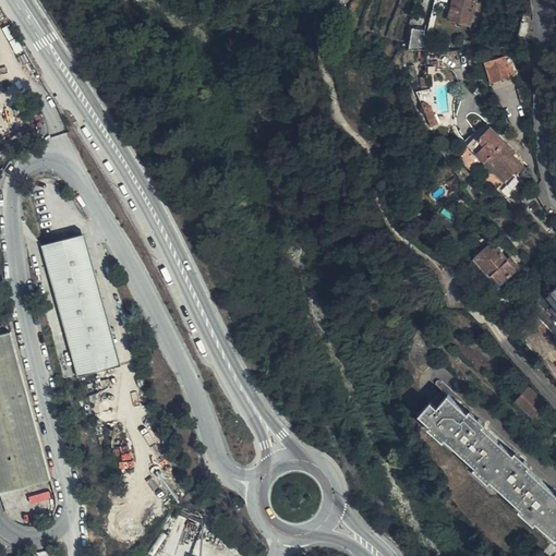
[(466,27),(472,4),(455,0),(451,0),(447,22),(466,27)]
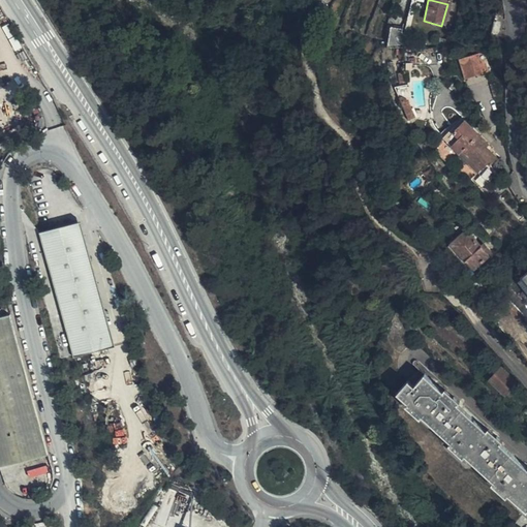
[(388,47),(401,47),(402,28),(389,28),(388,47)]
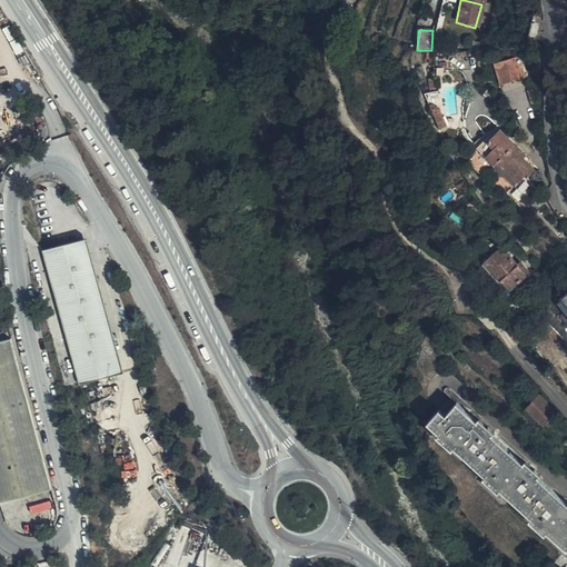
[(475,69),(475,53),(467,53),(465,55),(467,70),(475,69)]
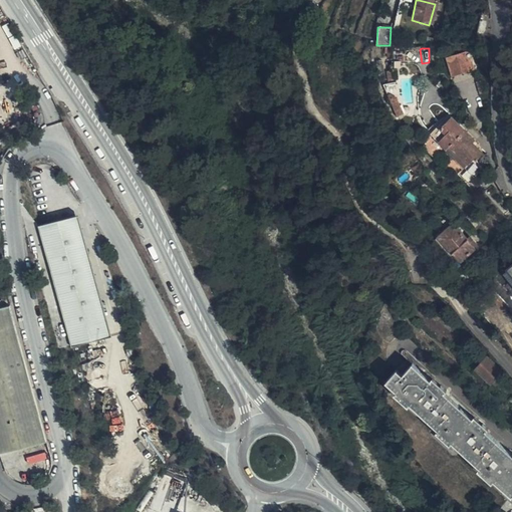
[(470,71),(465,51),(444,56),(450,77),(470,71)]
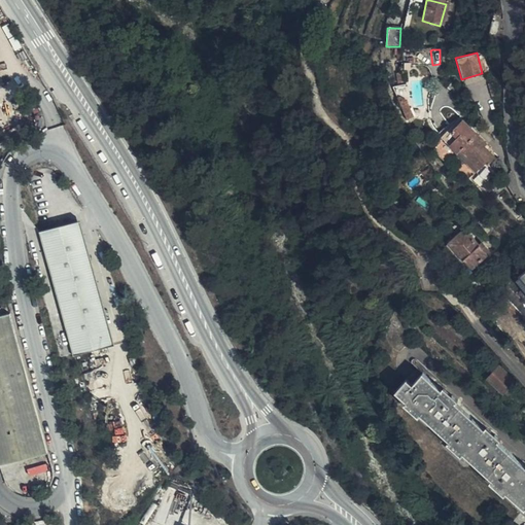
[(411,119),(405,103),(398,105),(406,121),(411,119)]
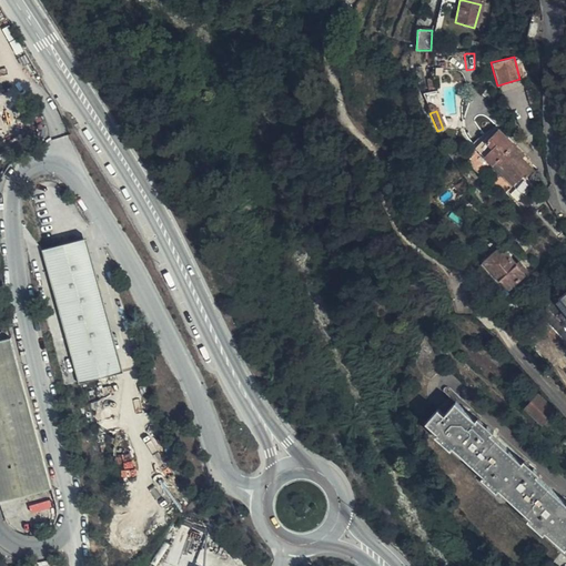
[(491,165),(511,145),(496,132),(476,152),(489,167),(491,165)]
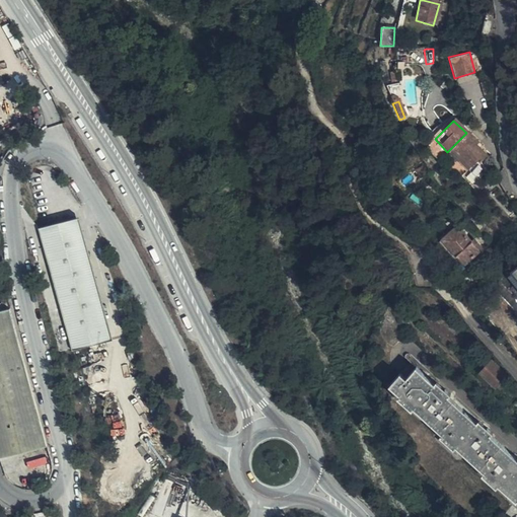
[(476,144),(466,133),(448,151),(467,170),(474,162),(477,165),(486,157),(474,146),(476,144)]
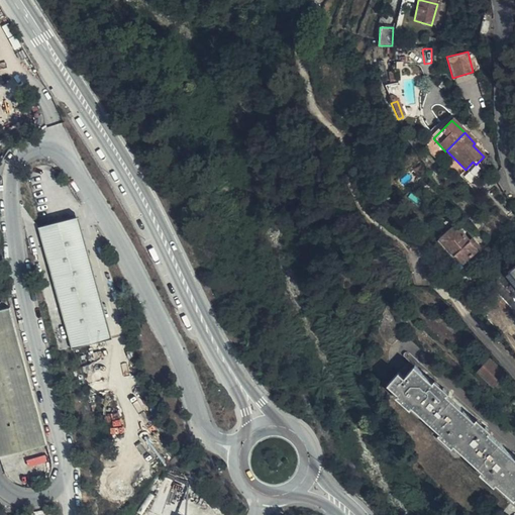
[(398,175),(394,166),(389,169),(393,177),(398,175)]
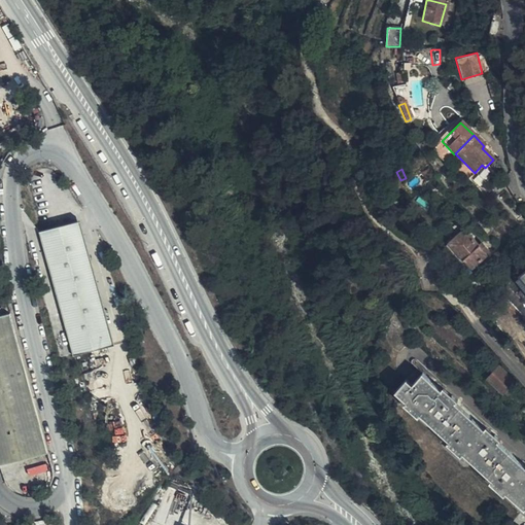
[(398,204),(388,194),(384,198),(392,208),(398,204)]
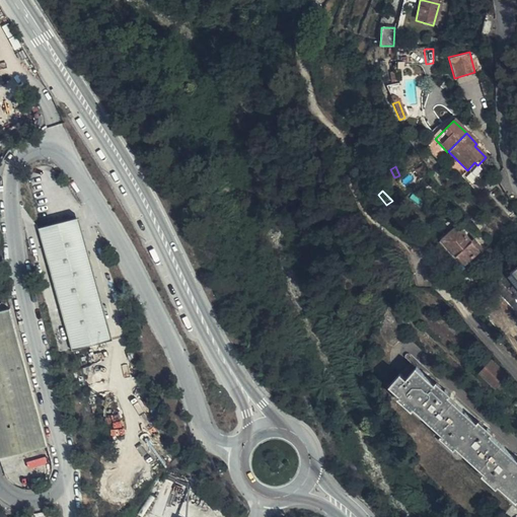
[(421,199),(410,191),(405,195),(417,204),(421,199)]
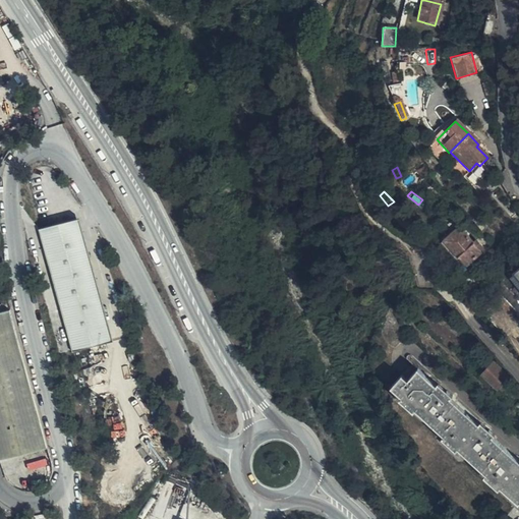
[(445,208),(434,197),(428,203),(439,213),(445,208)]
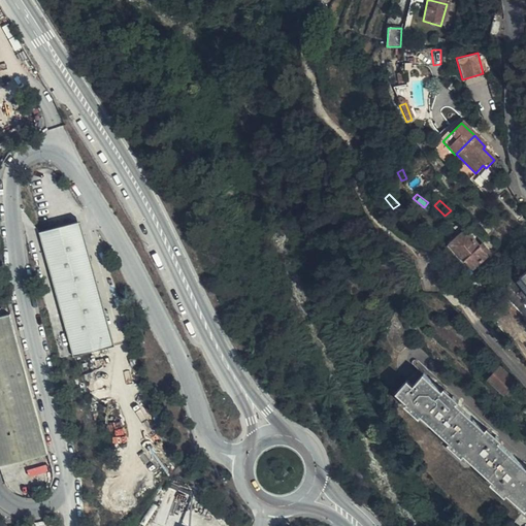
[(453,231),(457,236),(464,231),(486,258),(484,260),(486,262),(492,257),(462,223),(453,231)]
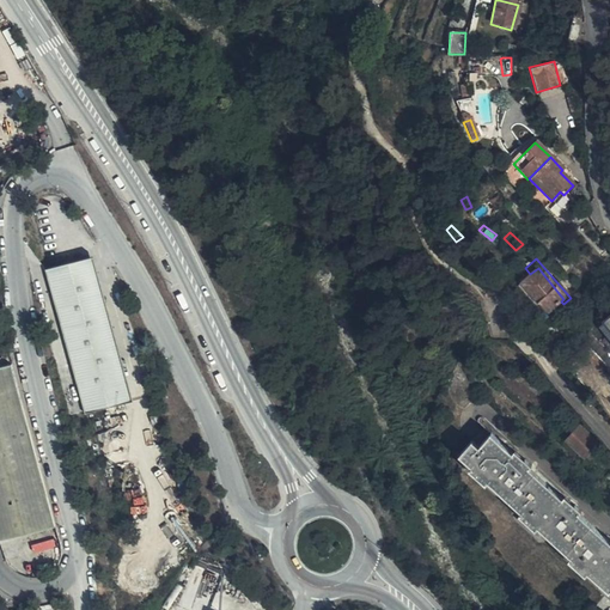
[(86,419),(90,418),(129,408),(92,263),(49,275),(67,343),(86,419)]
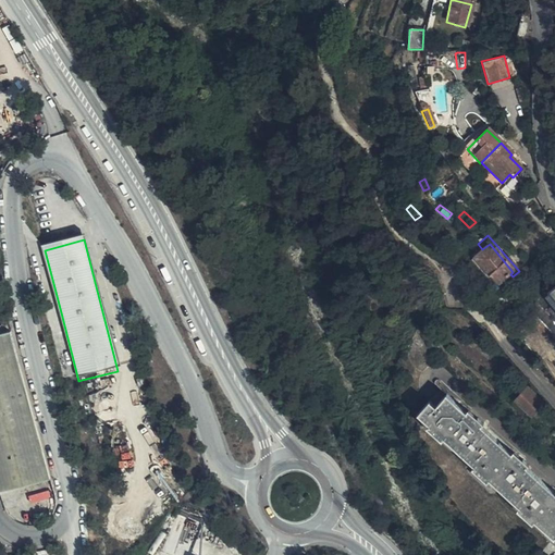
[(490,244),(482,249),(473,257),(497,285),(510,274),(513,272),(490,244)]
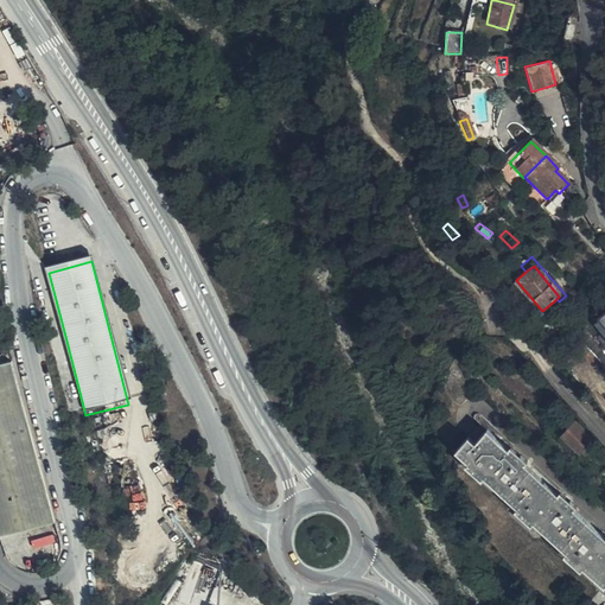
[(542,311),(516,280),(513,284),(539,314),(542,311)]
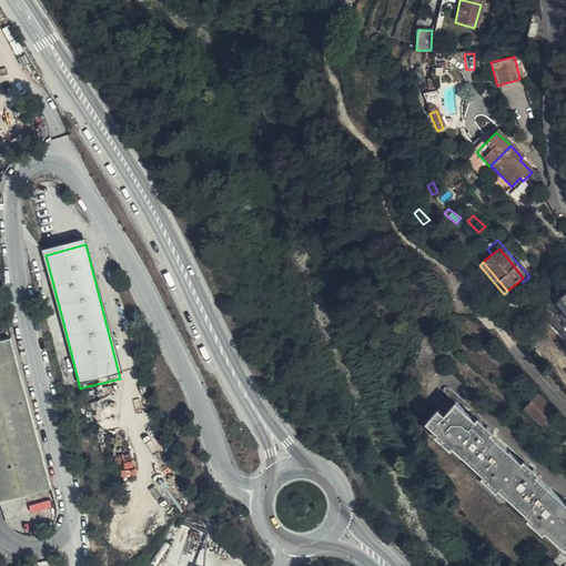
[(7,339),(0,340),(0,503),(50,491),(7,339)]
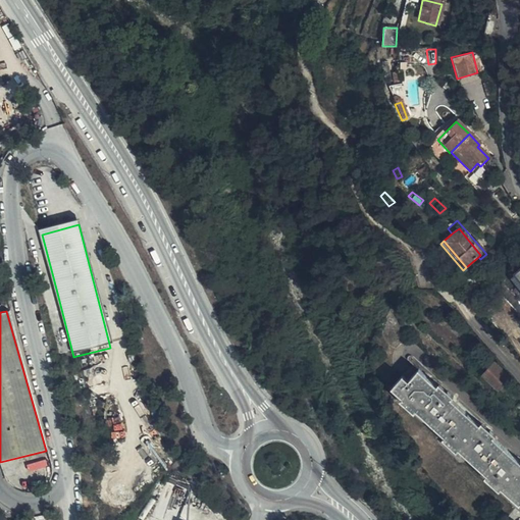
[(511,341),(505,347),(508,350),(514,344),(511,341)]
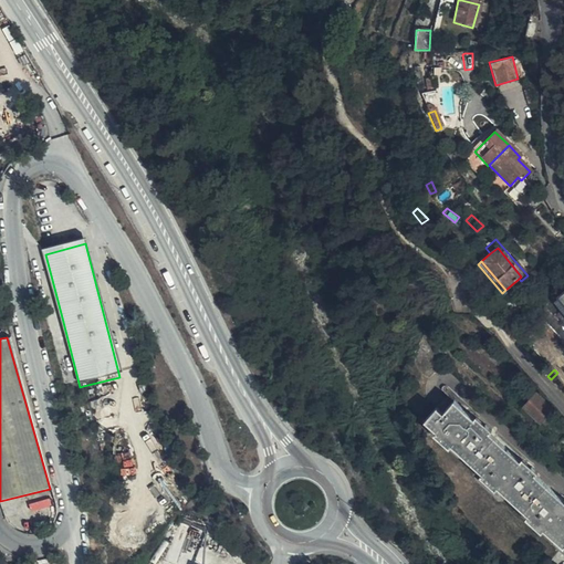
[(551,379),(560,388),(563,384),(563,379),(557,373),(551,379)]
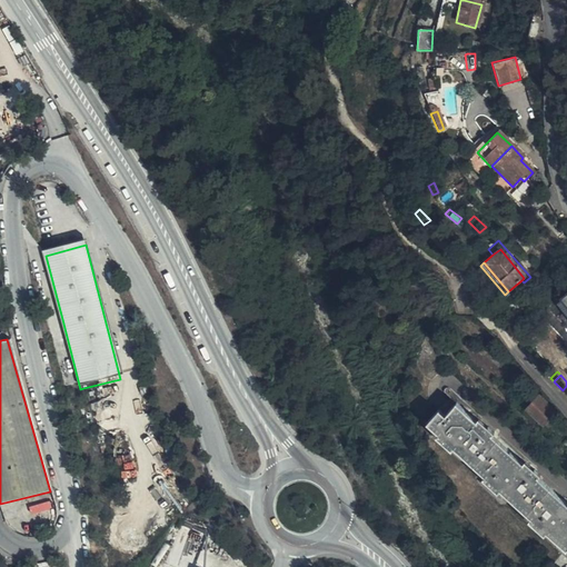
[(553,413),(537,397),(529,405),(526,409),(525,410),(541,426),(553,413)]
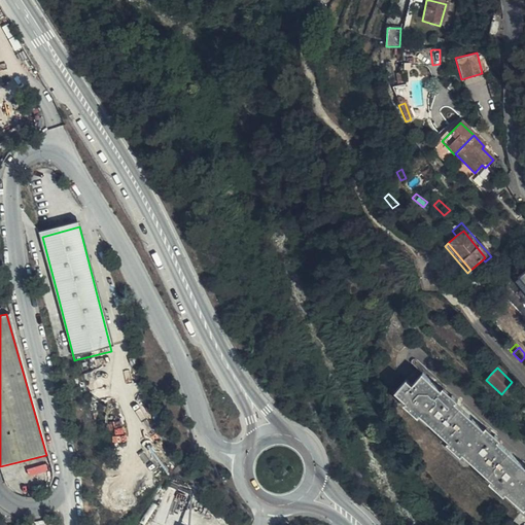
[(481,373),(487,379),(490,375),(484,369),(481,373)]
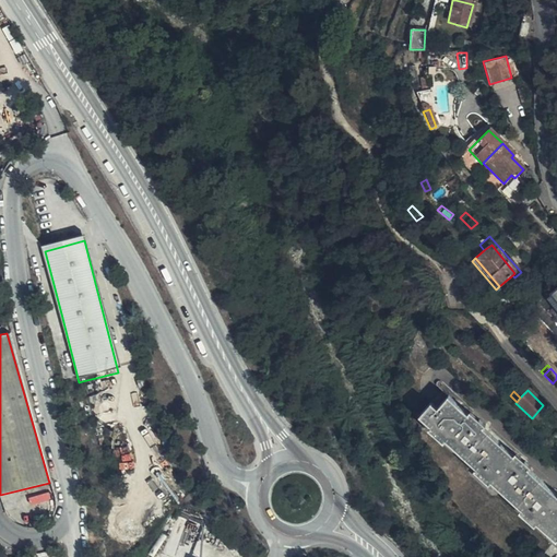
[(529,469),(521,462),(519,464),(511,457),(482,429),(484,427),(476,419),(473,423),(465,415),(446,398),(435,410),(429,404),(417,417),(428,427),(427,430),(434,437),(437,435),(445,441),(474,469),(472,472),(480,478),(482,475),(489,482),(519,510),(517,513),(524,520),(526,517),(535,524),(554,542),(556,538),(556,499),(526,471),(529,469)]
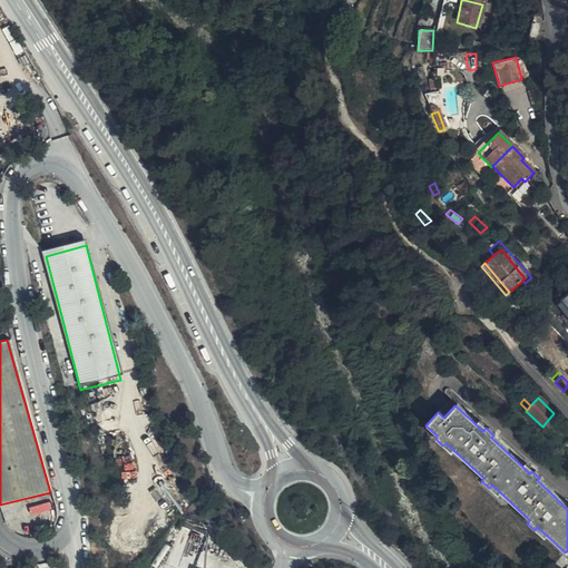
[(482,431),(486,428),(478,421),(475,423),(482,431)]
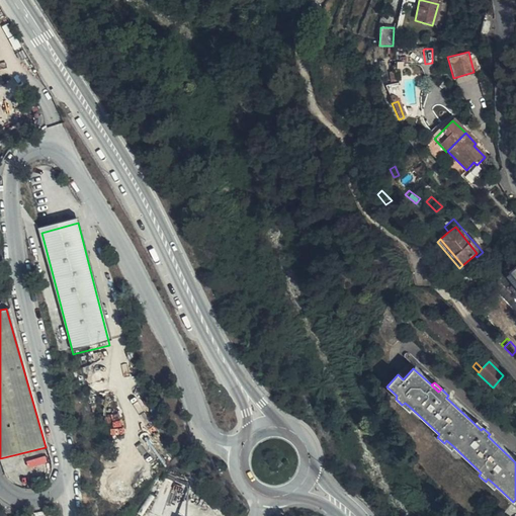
[(405,403),(402,405),(409,412),(412,409),(405,403)]
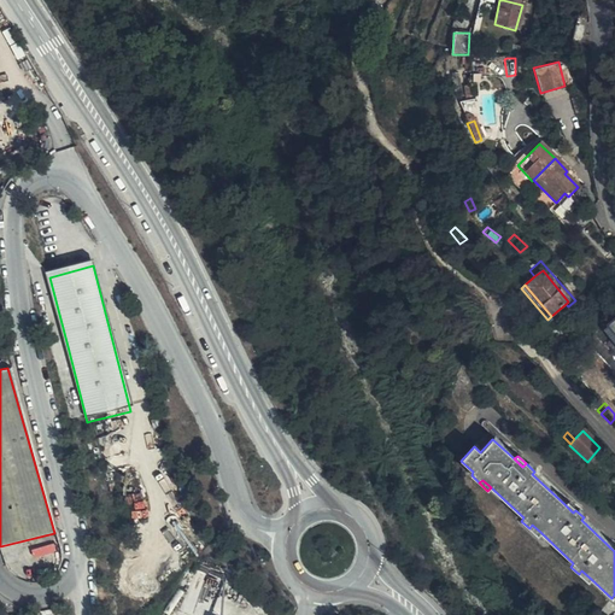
[(573,513),(575,510),(567,502),(564,504),(573,513)]
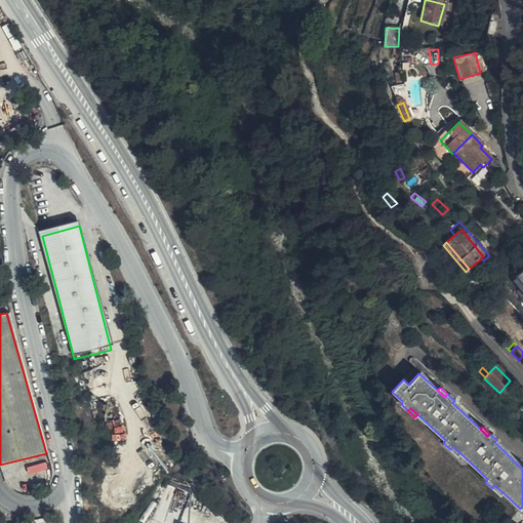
[(452,446),(450,449),(456,455),(459,452),(452,446)]
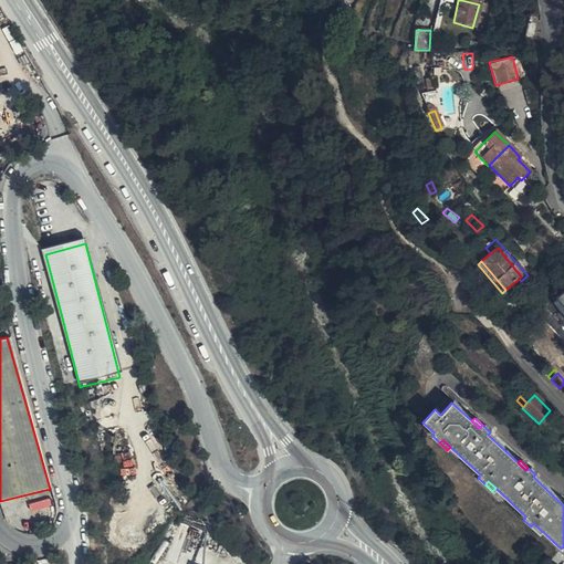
[(539,533),(542,531),(533,523),(531,526),(539,533)]
